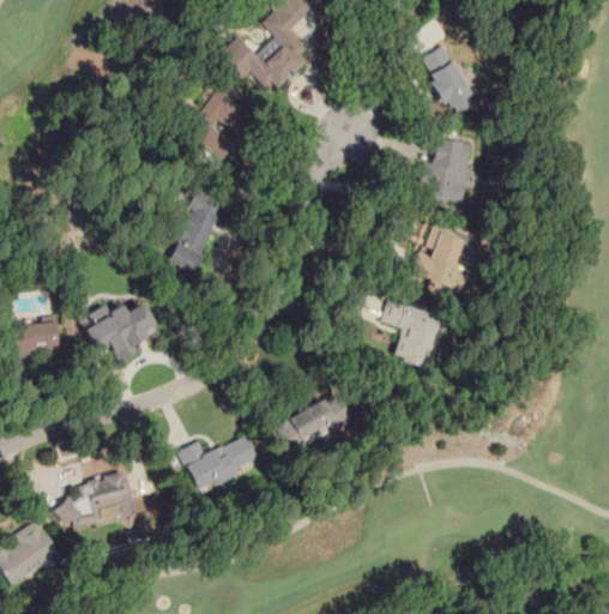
[(240,35),(221,52),(243,78),(253,70),(272,92),(309,61),(301,53),(308,48),(291,29),(315,8),(308,0),(277,0),(271,6),(276,11),(264,22),(277,37),(267,44),(275,54),(263,62),(240,35)]
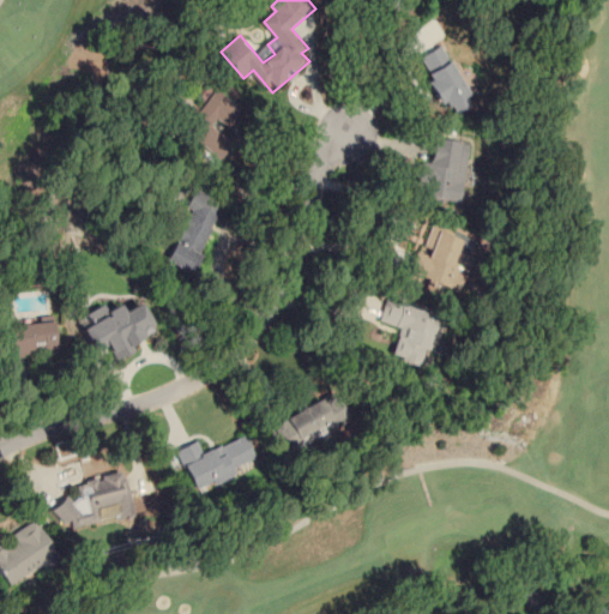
[(444,44),(423,56),(435,78),(430,82),(444,104),(451,101),(459,114),(478,103),(444,44)]
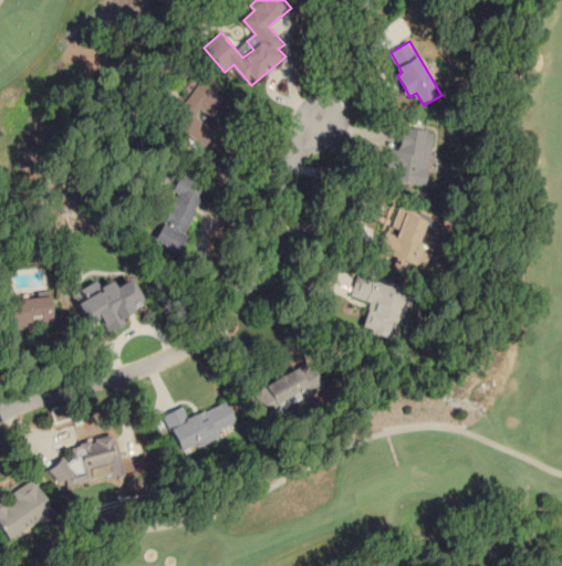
[(207,146),(218,132),(204,121),(208,115),(212,118),(227,100),(203,82),(173,121),(207,146)]
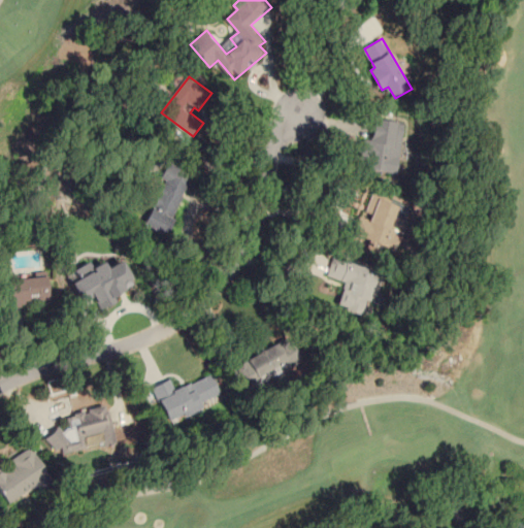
[(365,138),(362,160),(368,161),(367,169),(399,173),(405,123),(377,119),(373,140),(365,138)]
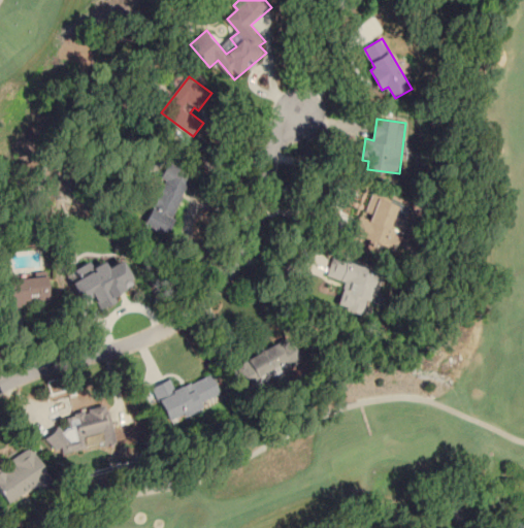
[(148,227),(170,235),(186,192),(193,194),(200,175),(169,164),(164,178),(165,178),(148,227)]
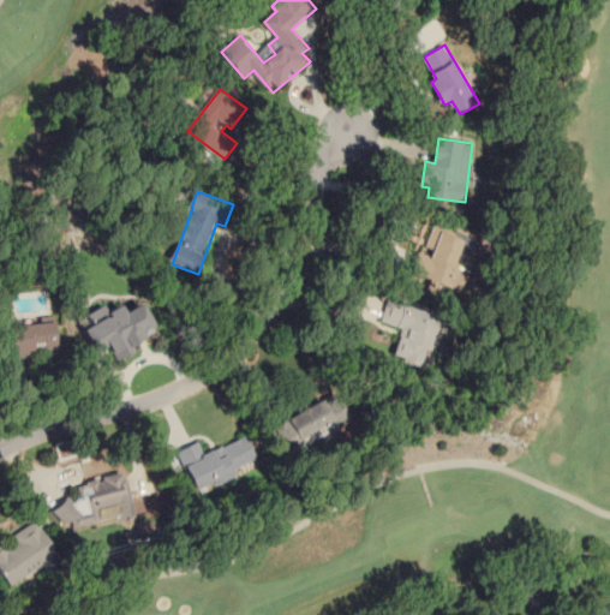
[(413,270),(450,285),(459,263),(470,267),(478,243),(436,227),(426,252),(420,250),(413,270)]
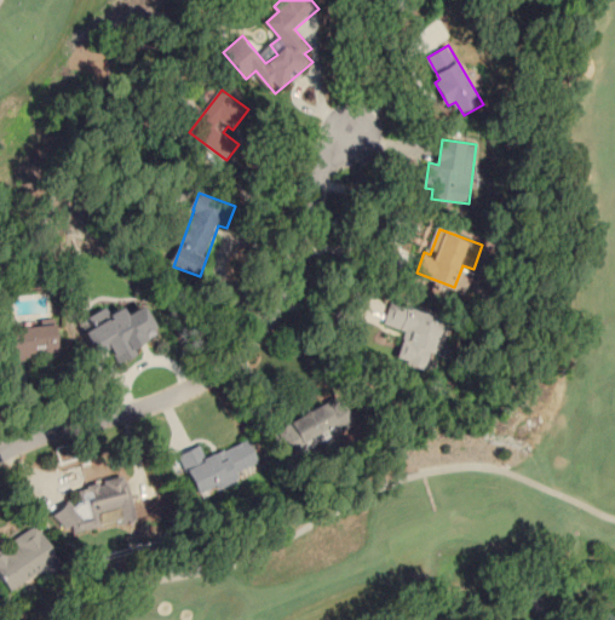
[(388,325),(407,329),(398,361),(430,369),(444,316),(394,303),(388,325)]
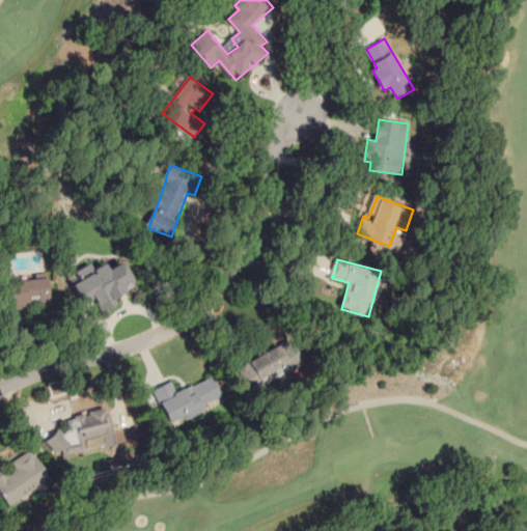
[(102,311),(118,303),(115,297),(136,287),(125,261),(108,269),(106,263),(93,269),(91,264),(70,275),(82,303),(94,297),(102,311)]
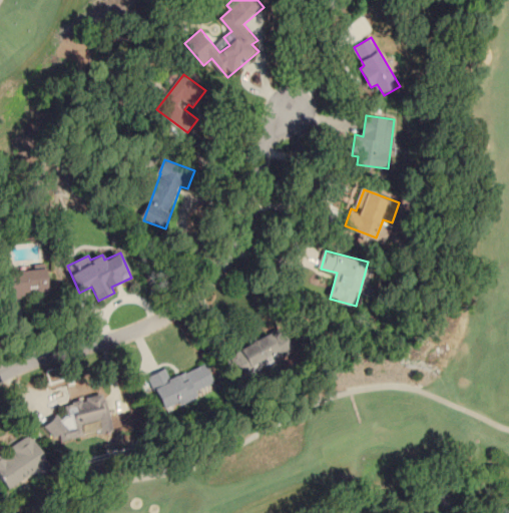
[(48,270),(7,271),(8,293),(48,292),(48,270)]
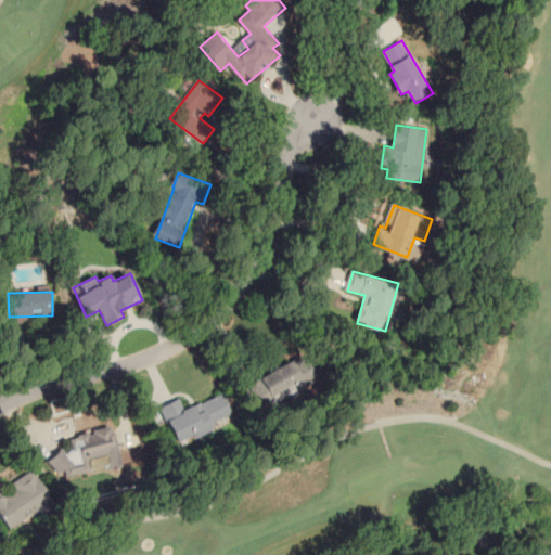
[(257,409),(279,398),(280,402),(318,382),(304,356),(245,386),(257,409)]
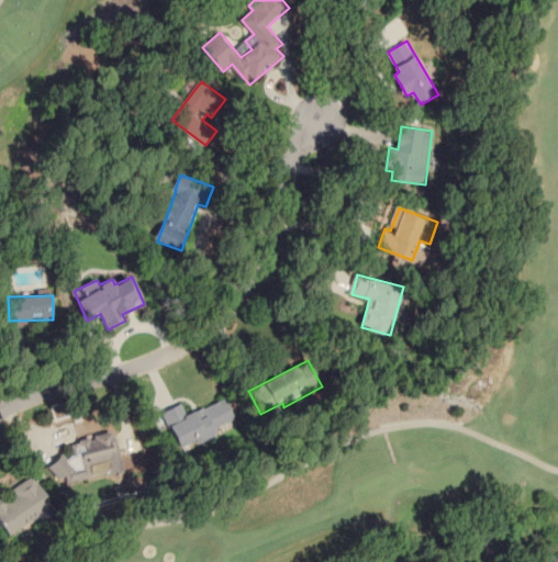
[(183,452),(240,426),(226,397),(189,415),(183,404),(165,413),(183,452)]
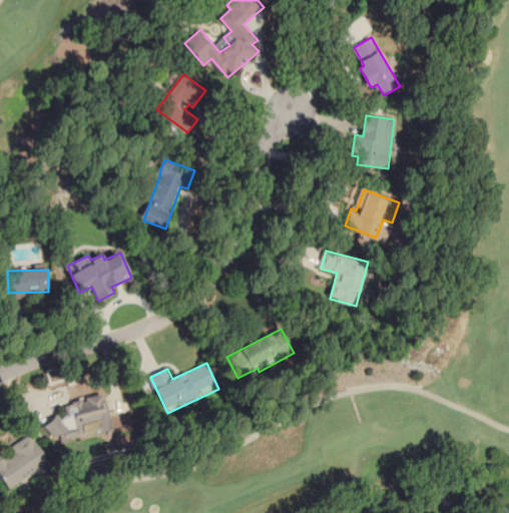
[(113,431),(105,394),(65,403),(68,416),(58,418),(60,429),(61,429),(63,441),(84,436),(82,424),(98,420),(101,433),(113,431)]
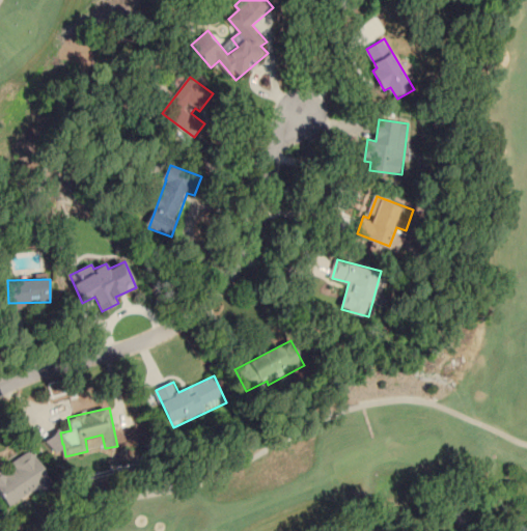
[(52,480),(32,449),(11,462),(12,464),(0,471),(0,492),(9,507),(52,480)]
